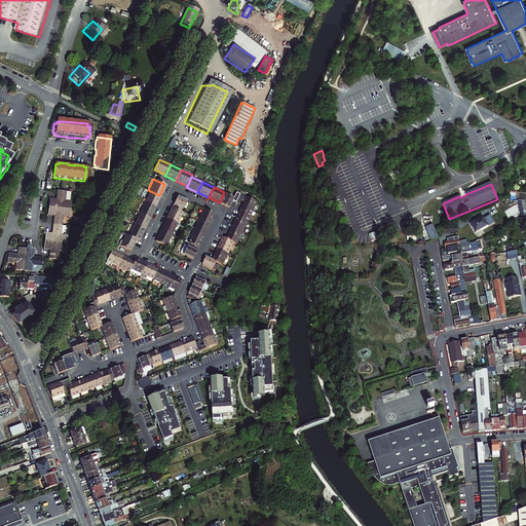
[(159,195),(148,190),(143,201),(153,207),(159,195)]
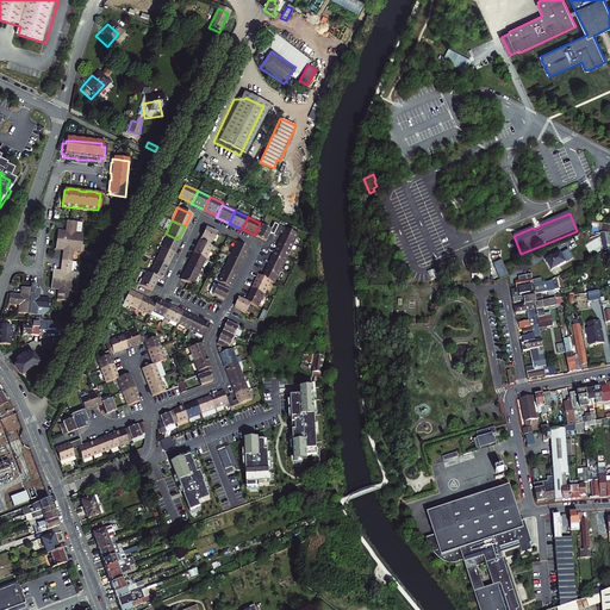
[(269,228),(260,223),(255,235),(265,240),(268,231),(272,234),(277,224),(272,222),(269,228)]
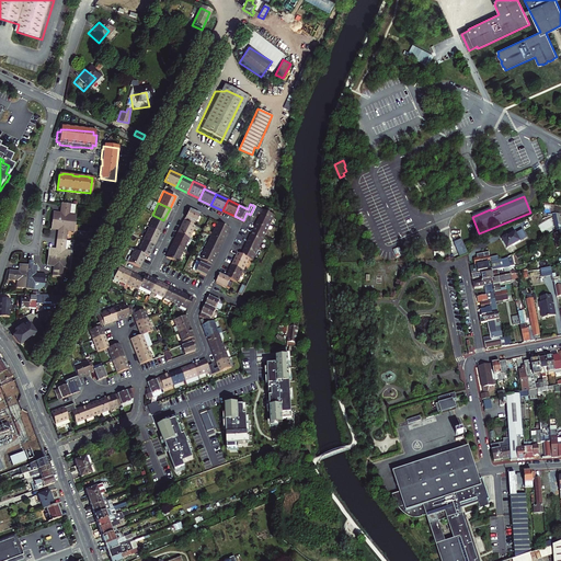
[(250,215),(253,217),(255,212),(260,214),(258,218),(268,224),(273,215),(254,206),(250,215)]
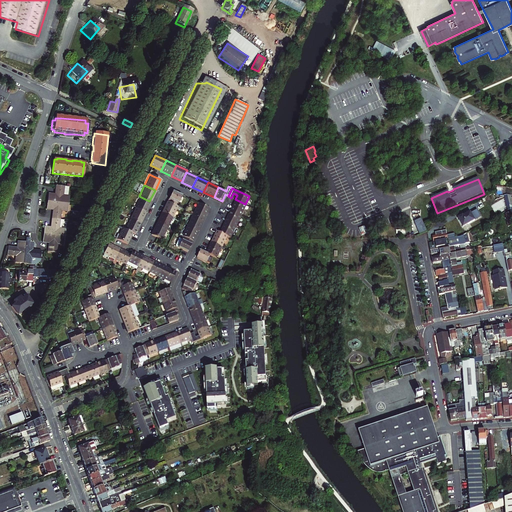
[(44,205),(65,208),(66,200),(68,200),(69,191),(61,190),(52,189),(51,199),(45,198),(44,205)]
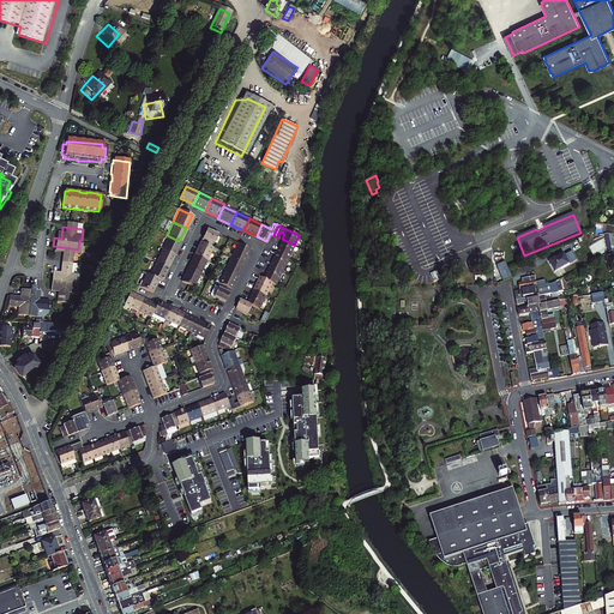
[(206,229),(199,244),(210,248),(211,244),(214,245),(217,235),(206,229)]
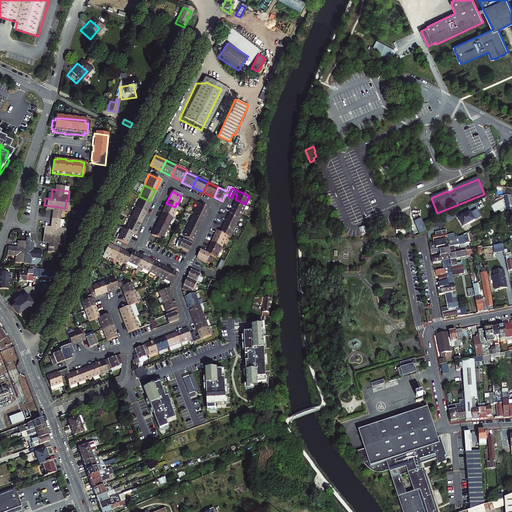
[(149,201),(139,196),(133,208),(144,213),(149,201)]
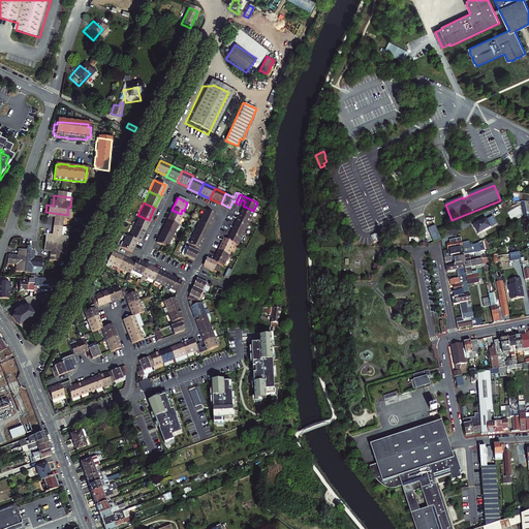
[(248,222),(253,211),(243,206),(238,218),(248,222)]
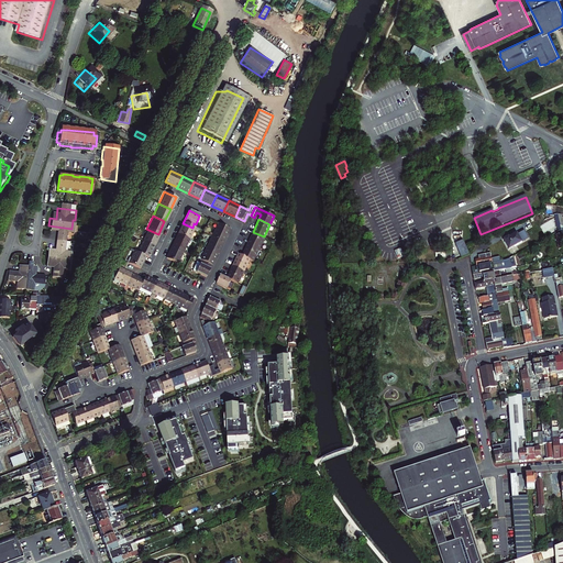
[(183,223),(177,234),(189,240),(195,228),(192,228),(183,223)]
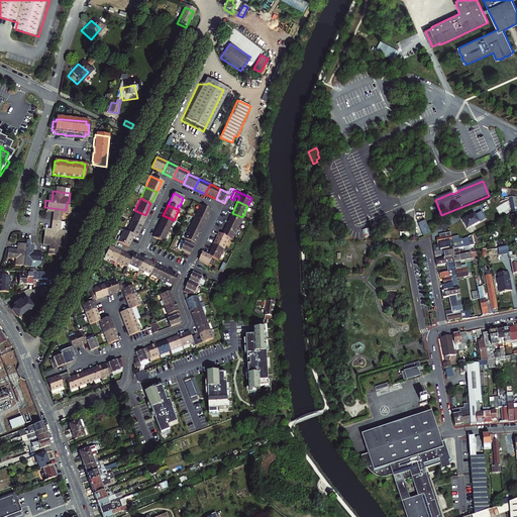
[(210,211),(200,206),(194,217),(205,222),(210,211)]
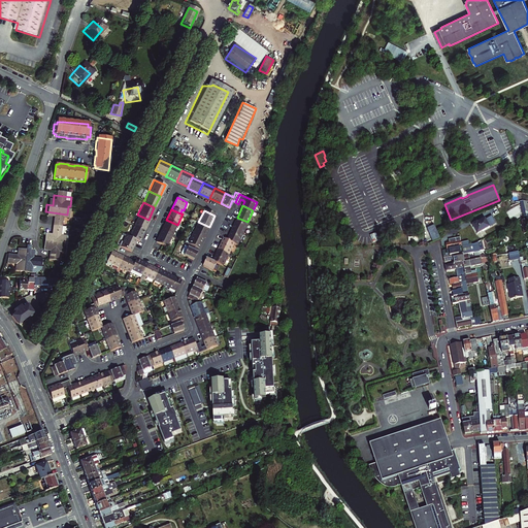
[(50,230),(59,231),(60,221),(66,222),(67,215),(45,211),(44,219),(51,220),(50,230)]
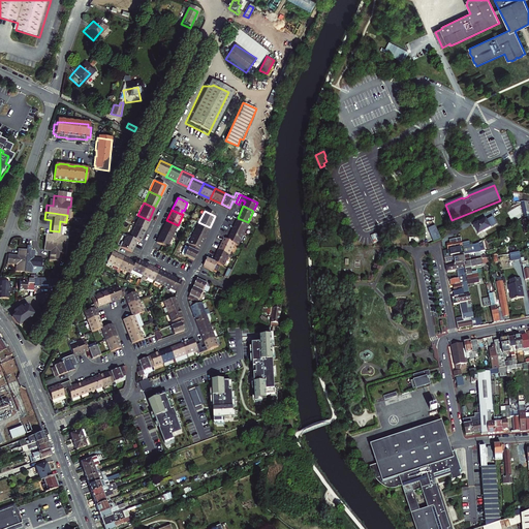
[(149,220),(137,215),(132,226),(144,231),(149,220)]
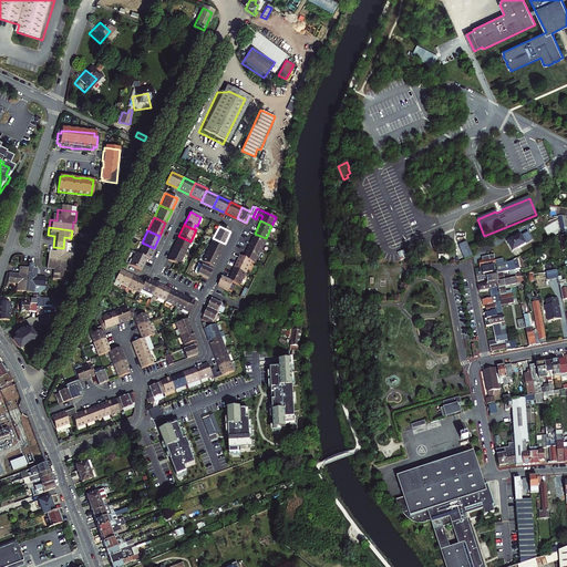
[(506,241),(512,251),(533,240),(528,233),(521,236),(519,235),(512,239),(512,238),(506,241)]
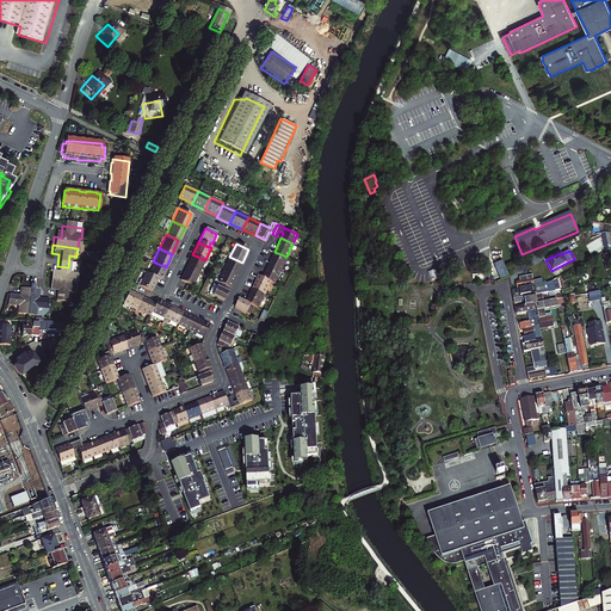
[(281,270),(287,257),(275,252),(269,265),(281,270)]
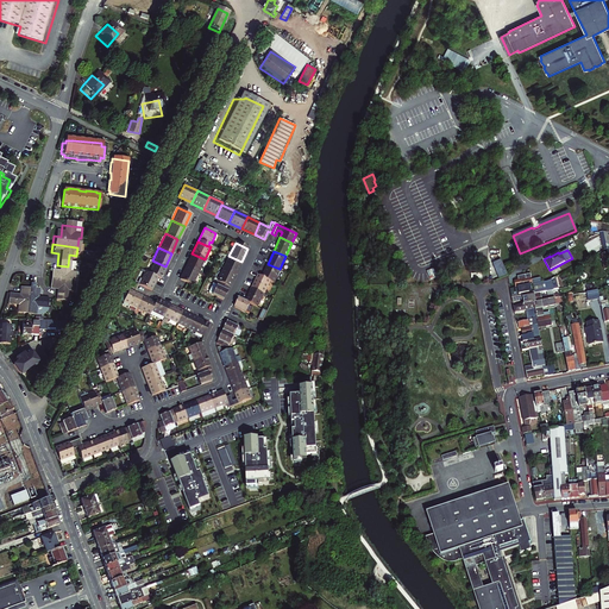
[(192,253),(186,267),(198,272),(205,259),(192,253)]
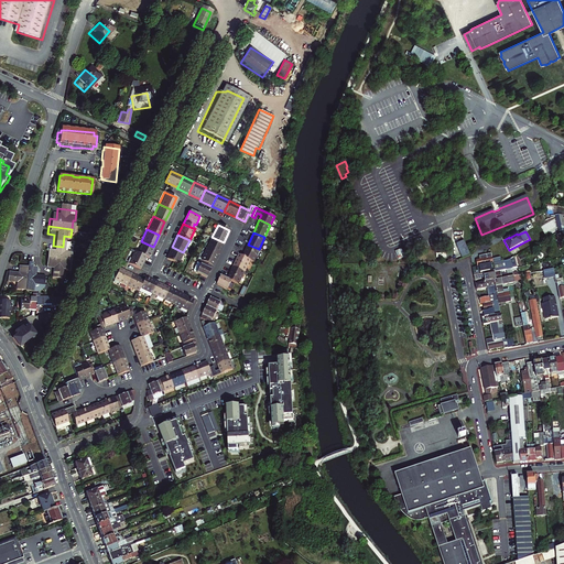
[(560,249),(563,248),(563,243),(562,235),(552,236),(553,240),(557,239),(560,249)]
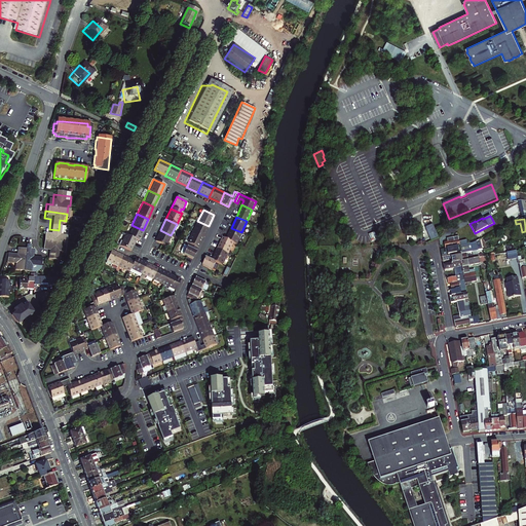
[(203,237),(209,226),(197,221),(192,232),(203,237)]
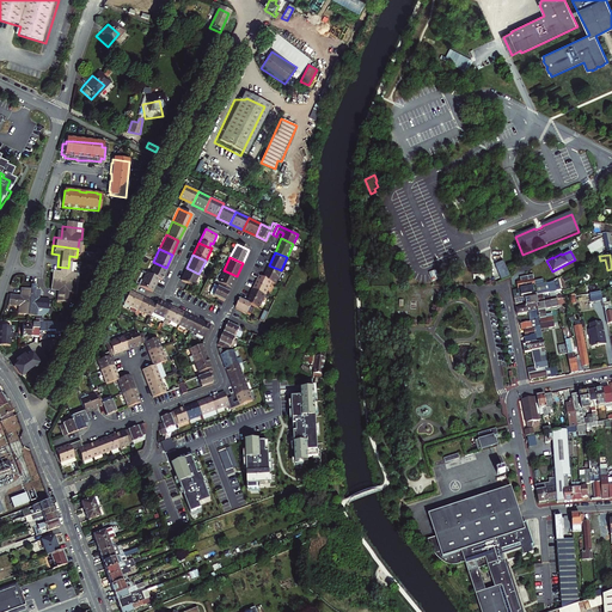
[(160,280),(166,268),(153,262),(147,274),(157,279),(158,280),(160,280)]
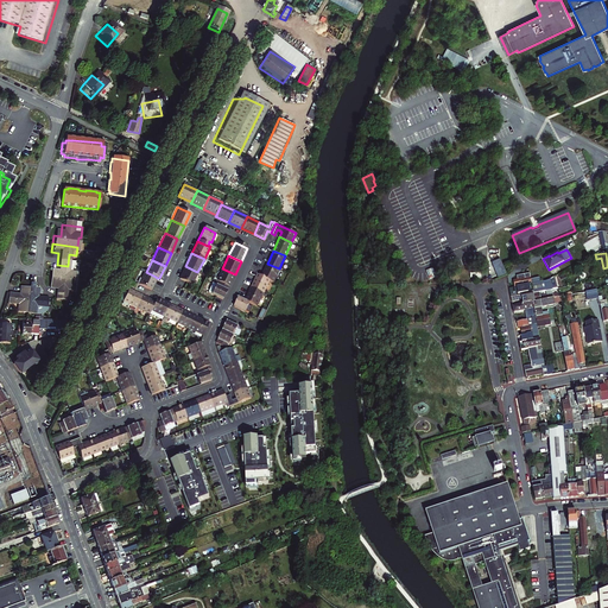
[(499,280),(507,278),(502,267),(501,263),(493,265),(499,280)]
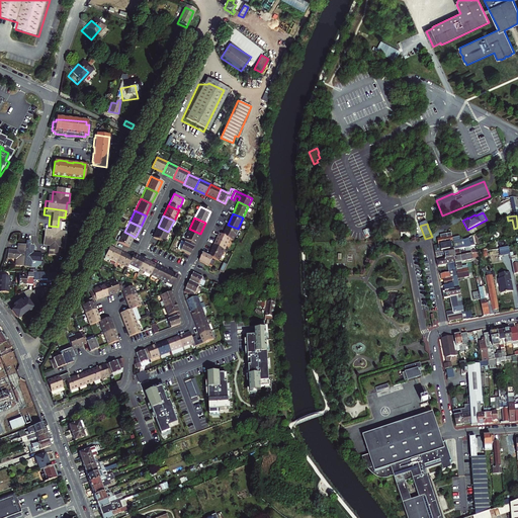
[(238,229),(228,225),(222,236),(229,239),(232,240),(238,229)]
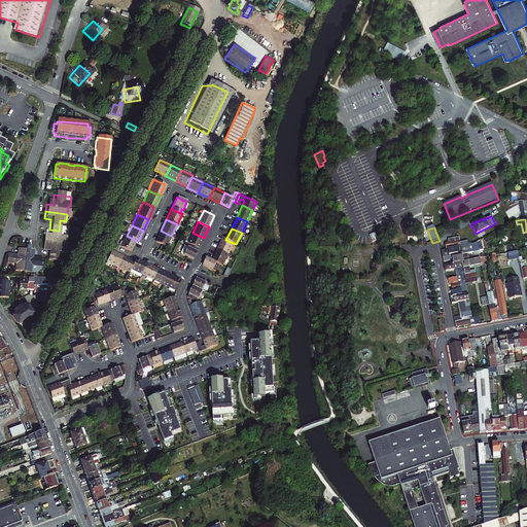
[(41,245),(63,248),(64,240),(60,239),(60,235),(62,235),(63,231),(59,231),(49,230),(48,239),(42,238),(41,245)]
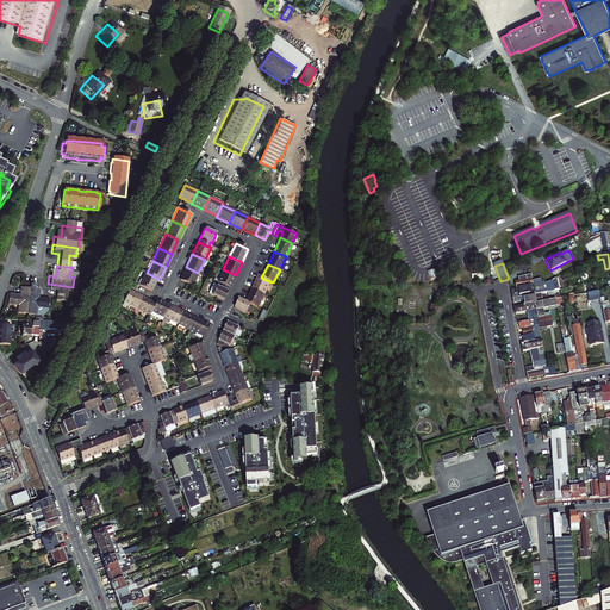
[(186,267),(180,281),(186,284),(192,287),(198,273),(186,267)]
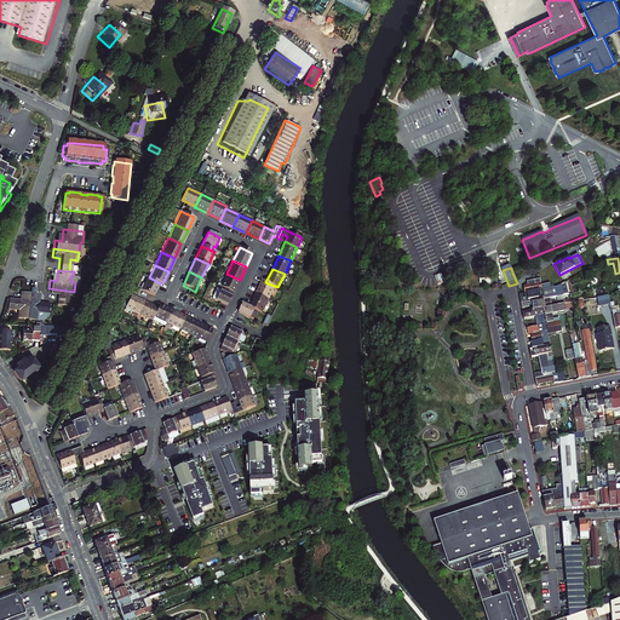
[(240,280),(227,274),(220,287),(233,293),(240,280)]
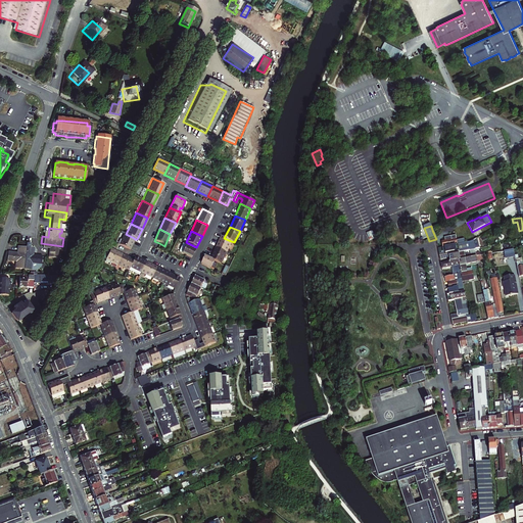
[(129,249),(134,238),(126,234),(124,233),(119,244),(122,246),(129,249)]
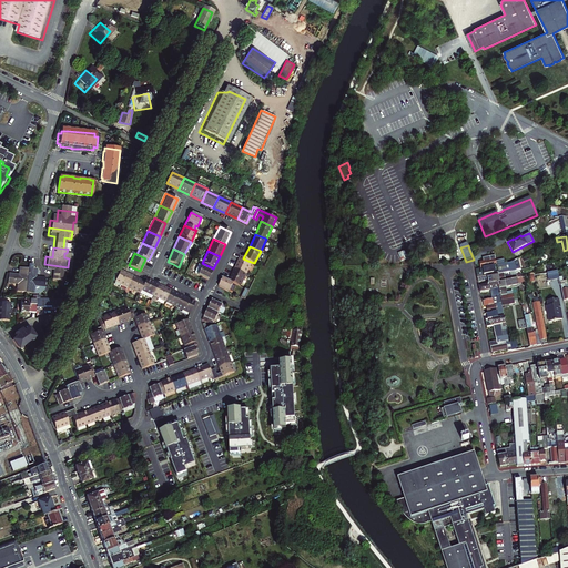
[(483,257),(483,262),(479,262),(480,269),(496,265),(495,261),(494,255),(483,257)]
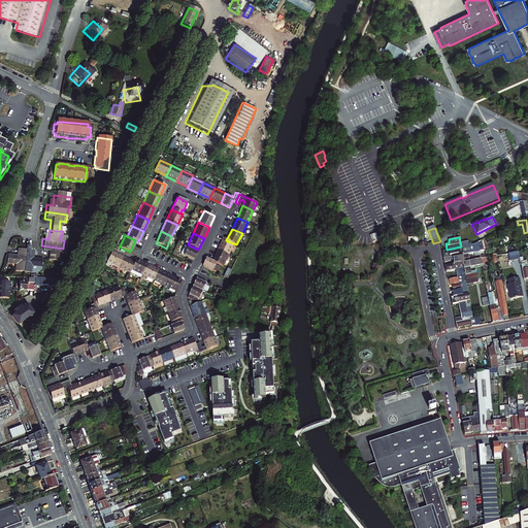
[(228,255),(233,243),(226,240),(223,238),(218,250),(228,255)]
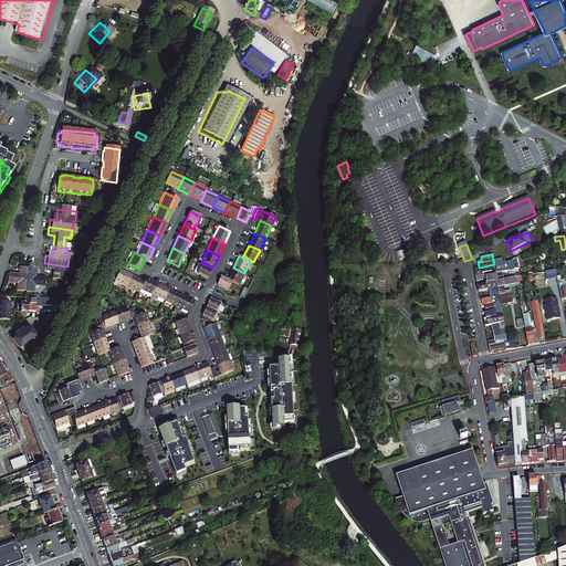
[(503,263),(494,264),(481,268),(474,270),(475,274),(496,271),(496,273),(503,272),(517,269),(515,259),(511,261),(503,263)]
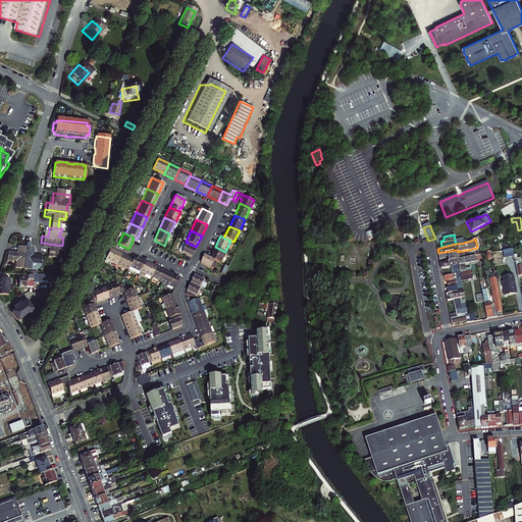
[(191,258),(196,247),(186,242),(185,241),(183,245),(180,244),(177,252),(186,256),(191,258)]
